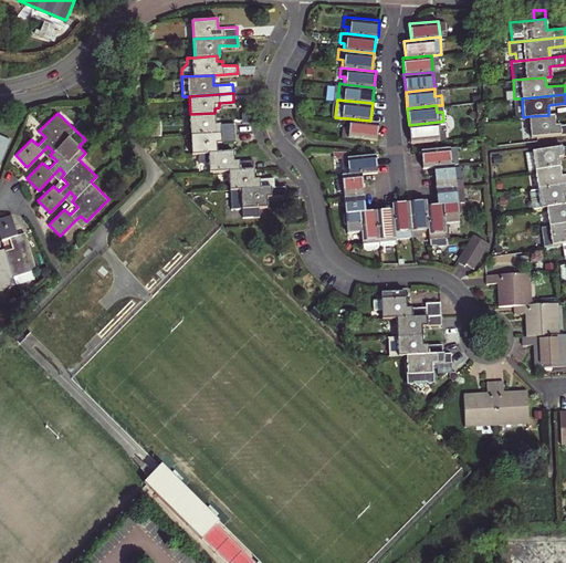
[(190,114),(191,134),(234,132),(234,122),(216,123),(215,113),(190,114)]
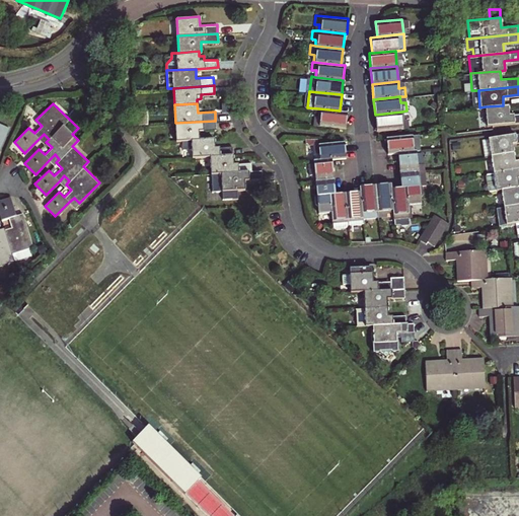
[(503,105),(486,106),(487,125),(518,121),(518,113),(509,114),(508,104),(503,105)]
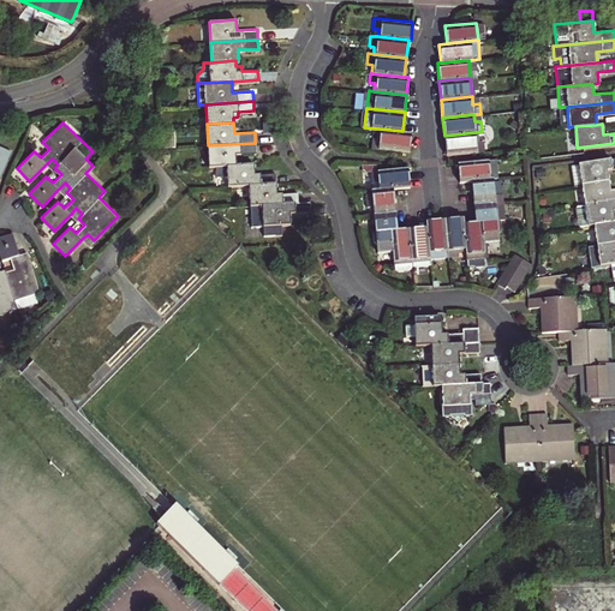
[(372,137),(370,147),(408,150),(411,131),(402,131),(378,129),(377,137),(372,137)]
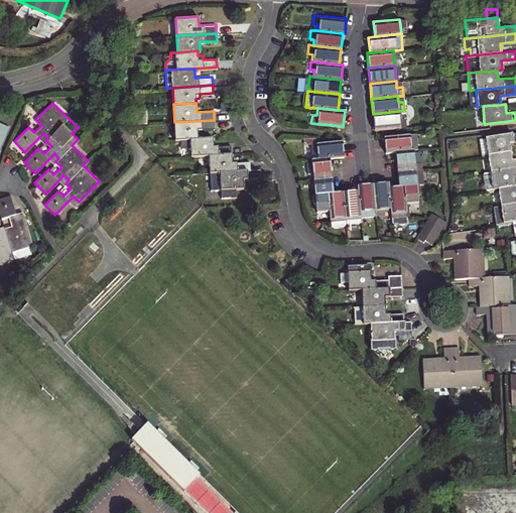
[(399,117),(399,111),(373,114),(374,129),(406,126),(405,117),(399,117)]
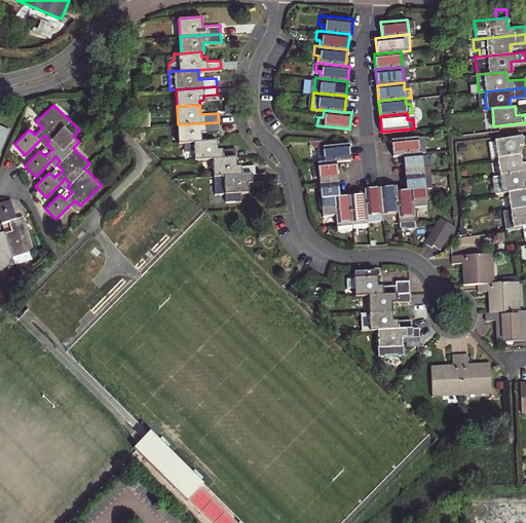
[(179,142),(193,141),(201,140),(200,131),(219,129),(218,122),(178,124),(179,142)]
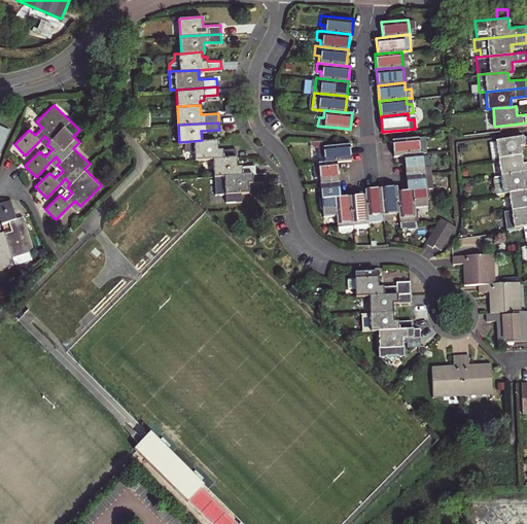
[(0,150),(9,129),(0,125),(0,150)]
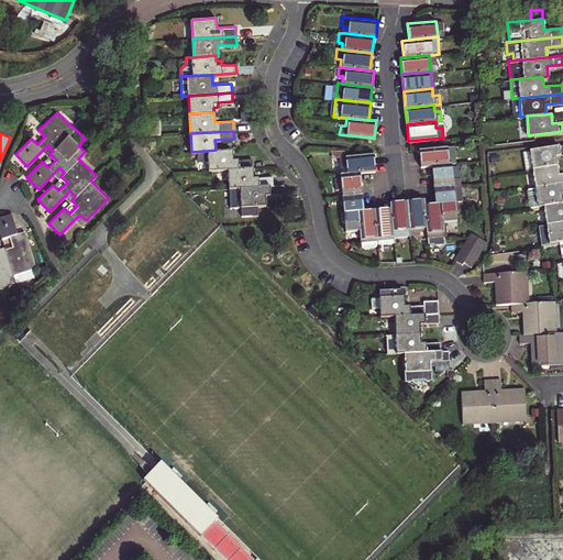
[(562,152),(562,143),(529,149),(522,150),(526,168),(532,167),(556,164),(555,154),(562,152)]
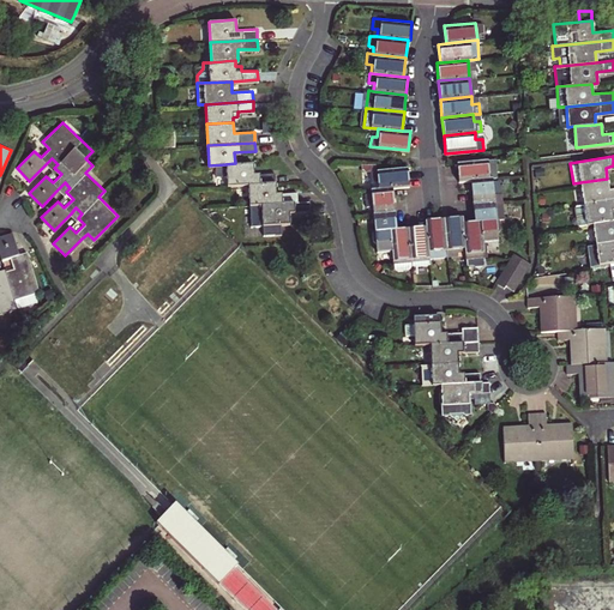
[(458,180),(469,179),(497,175),(494,157),(456,162),(458,180)]
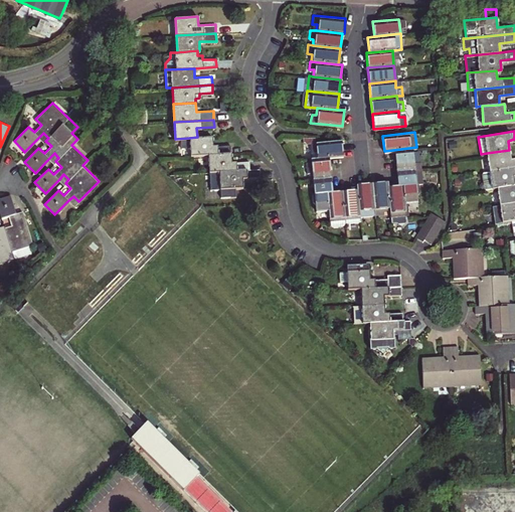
[(41,139),(44,142),(45,141),(48,138),(43,133),(39,137),(41,139)]
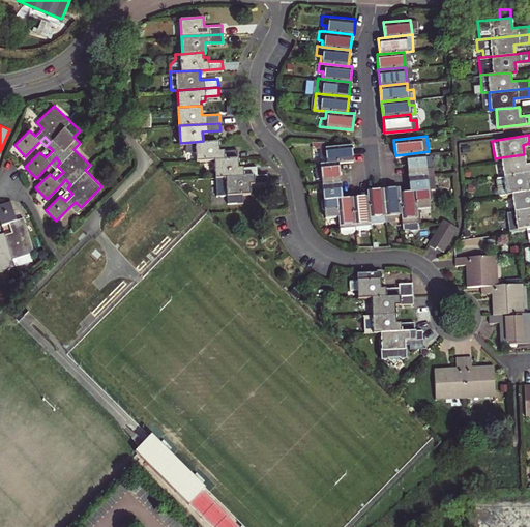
[(203,141),(195,142),(196,159),(214,158),(237,156),(237,148),(219,149),(218,140),(203,141)]
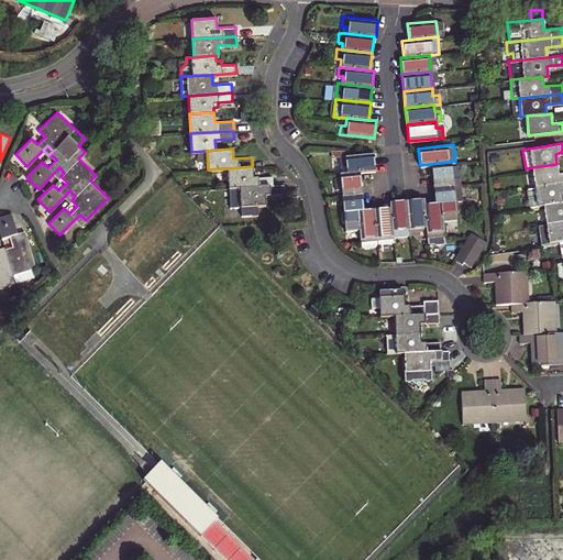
[(374,169),(373,153),(339,156),(340,173),(360,171),(374,169)]
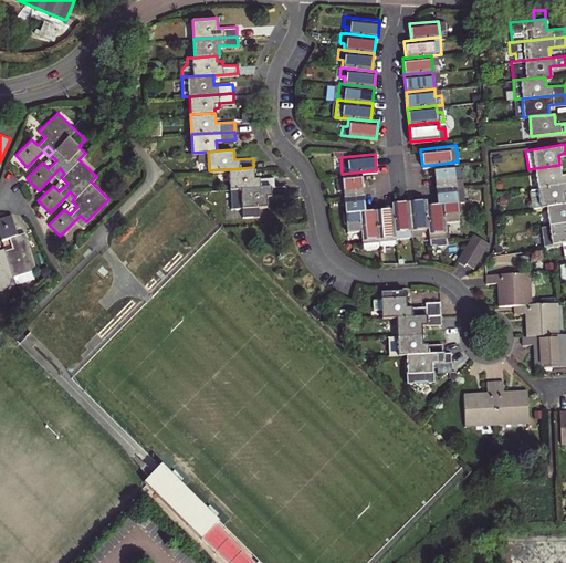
[(432,165),(436,187),(462,185),(459,162),(458,162),(432,165)]
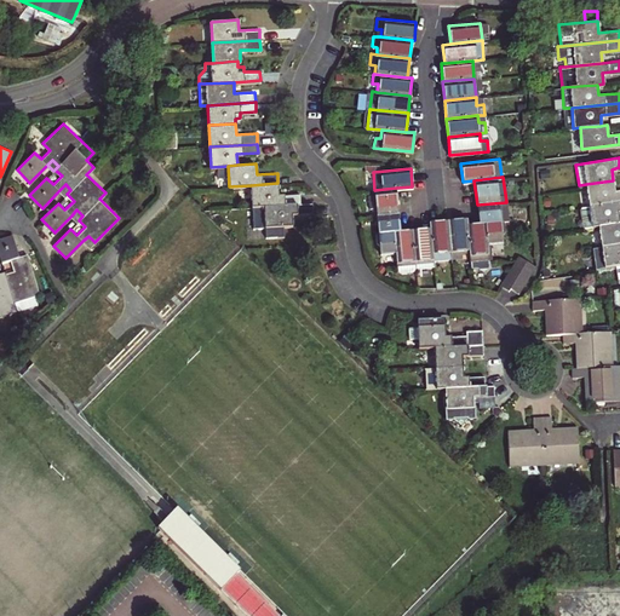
[(619,190),(615,191),(613,180),(586,184),(590,205),(619,199),(619,190)]
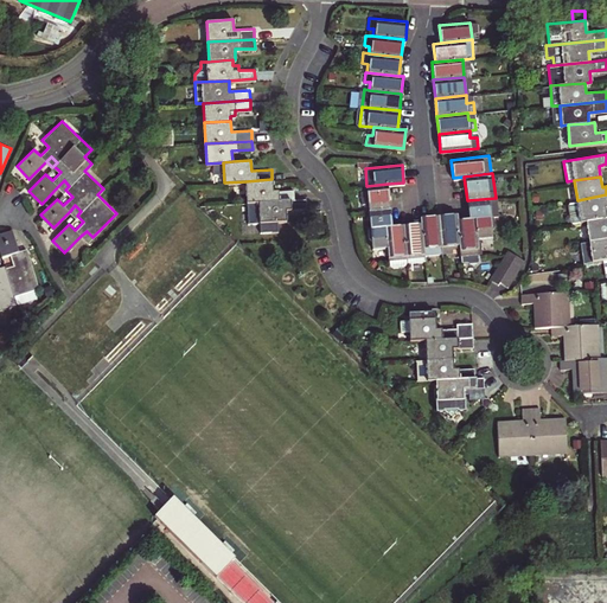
[(273,191),(272,179),(246,181),(247,201),(294,199),(293,190),(273,191)]
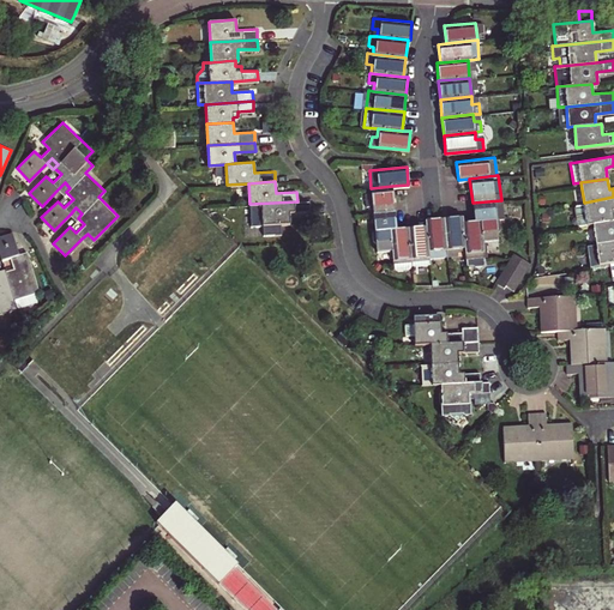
[(61,192),(64,194),(66,192),(70,188),(65,182),(59,188),(61,192)]
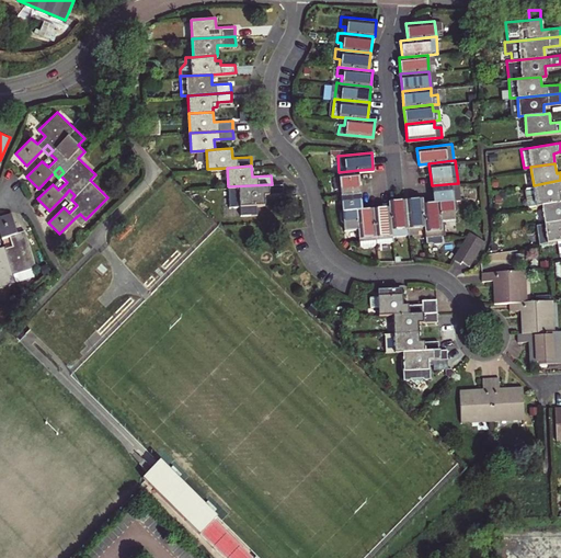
[(341,194),(361,192),(358,170),(339,172),(339,175),(334,175),(335,188),(338,188),(339,194),(341,194)]
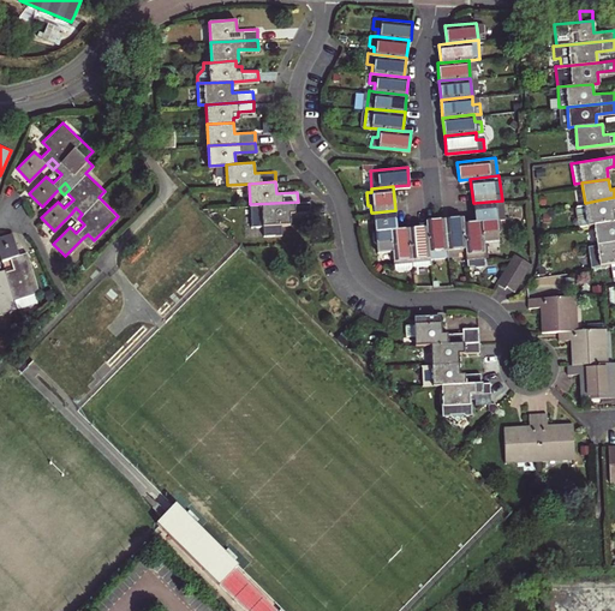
[(614,197),(585,203),(575,204),(579,226),(593,223),(614,220),(613,209),(614,208),(614,197)]
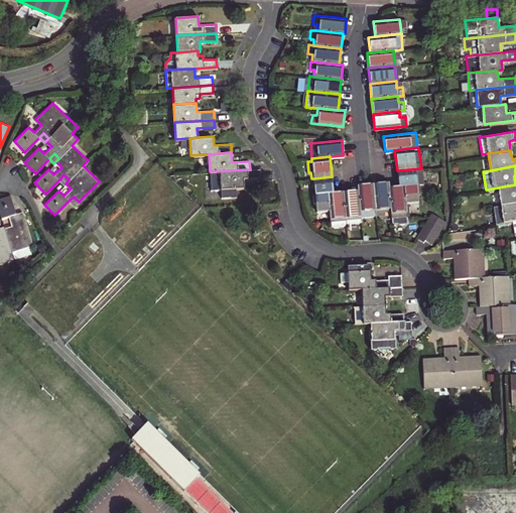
[(260,168),(250,169),(210,171),(211,189),(221,188),(221,197),(237,196),(236,187),(243,187),(243,177),(260,176),(260,168)]
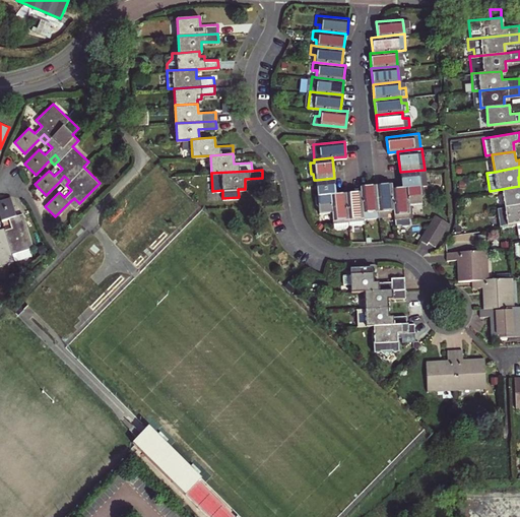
[(400,172),(401,186),(406,186),(408,203),(421,201),(420,193),(424,190),(423,183),(426,182),(425,170),(400,172)]
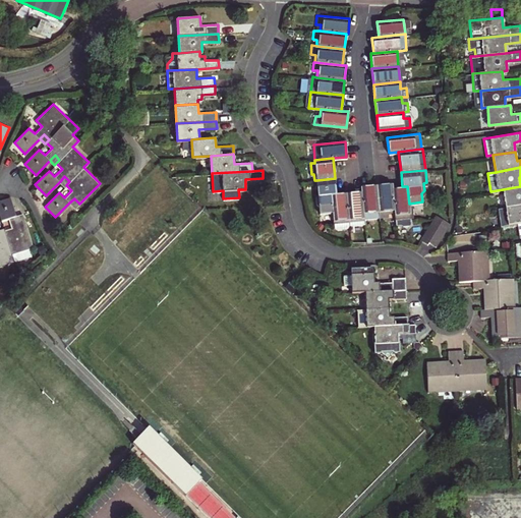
[(62,184),(64,186),(66,185),(69,181),(64,176),(60,181),(62,184)]
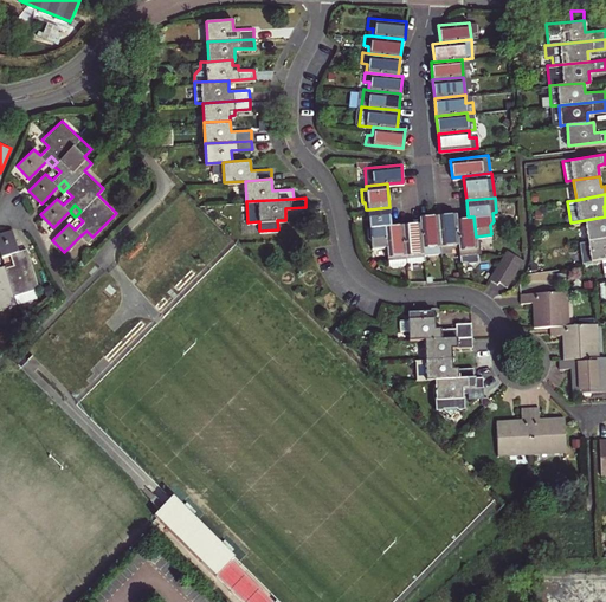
[(389,207),(368,209),(369,226),(366,226),(367,238),(371,238),(372,246),(387,245),(385,225),(392,225),(389,207)]
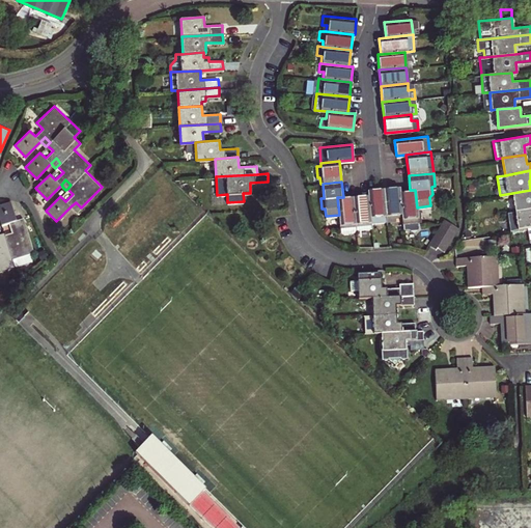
[(399,187),(383,188),(386,219),(394,218),(394,214),(401,213),(399,187)]
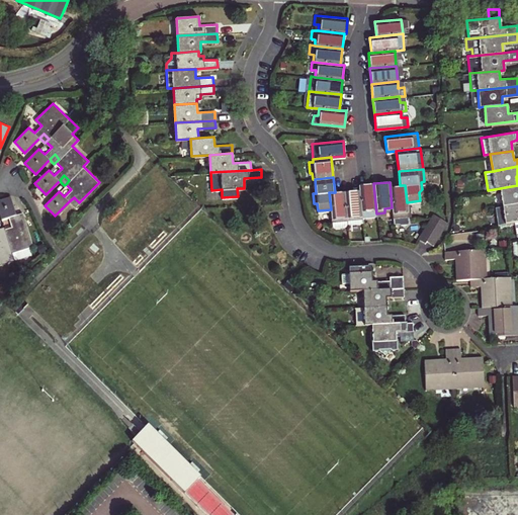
[(376,213),(373,183),(358,185),(359,190),(361,215),(376,213)]
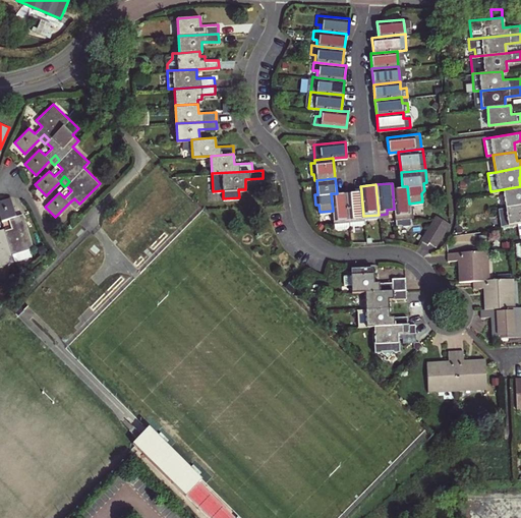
[(402,186),(392,187),(395,216),(402,216),(402,219),(411,218),(409,204),(407,186),(402,186)]
